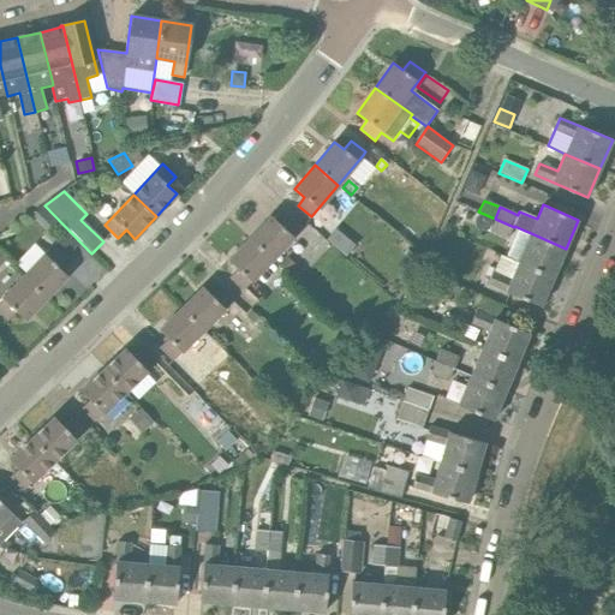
[(58,221),(43,207),(33,216),(47,231),(58,221)]
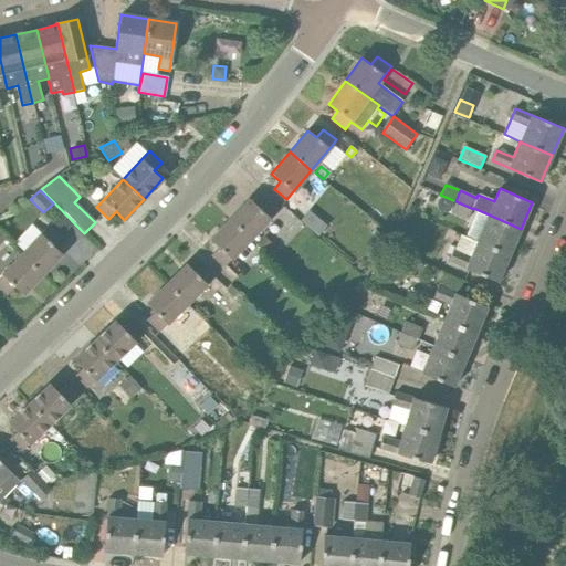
[(249,199),(230,219),(251,239),(278,210),(264,199),(258,207),(249,199)]
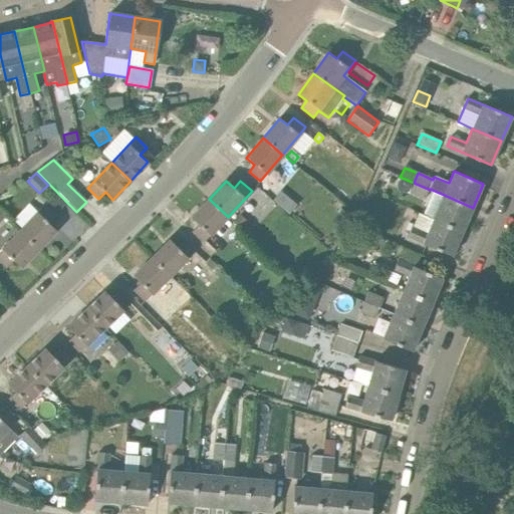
[(425,201),(430,190),(414,183),(409,194),(425,201)]
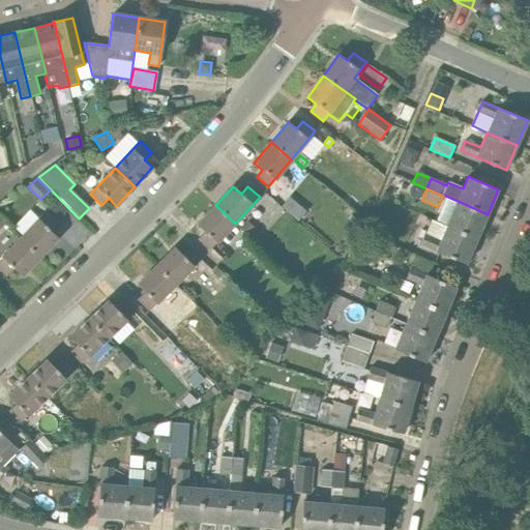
[(488,214),(458,201),(447,227),(476,239),(488,214)]
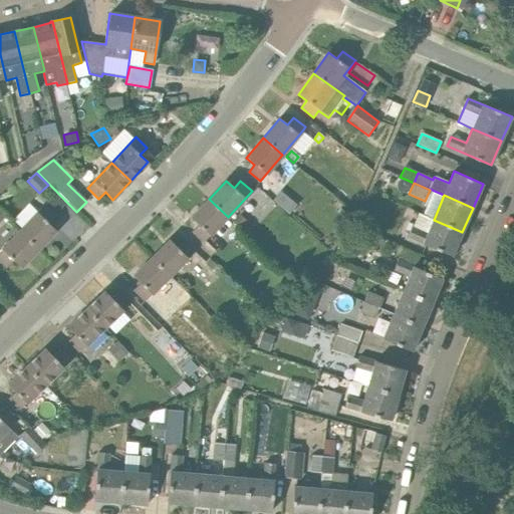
[(290,198),(282,207),(291,214),(298,205),(290,198)]
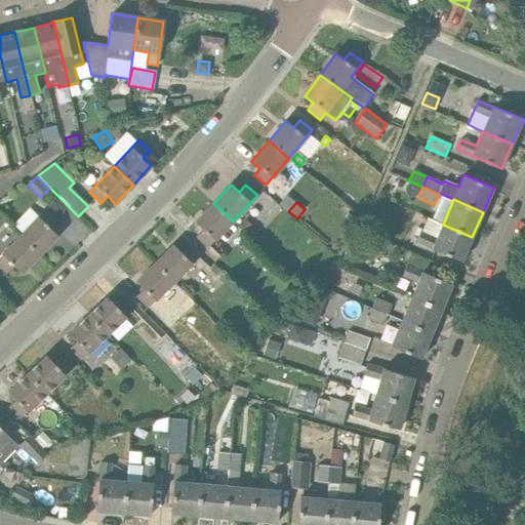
[(233,221),(213,203),(195,223),(203,230),(197,237),(208,247),(233,221)]
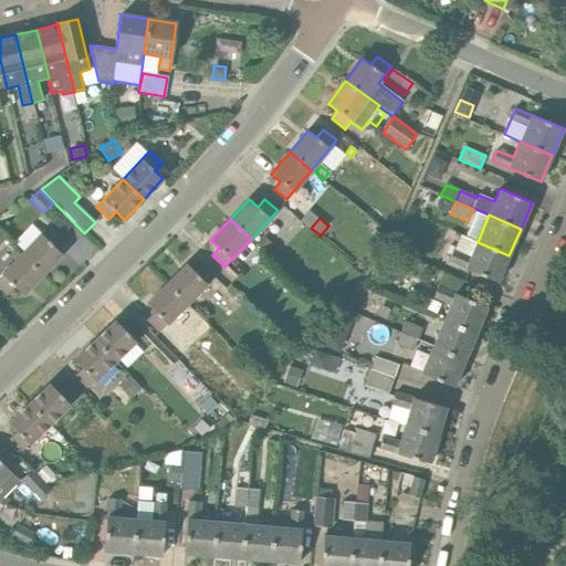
[(22,254),(42,274),(62,253),(54,245),(61,239),(49,227),(22,254)]
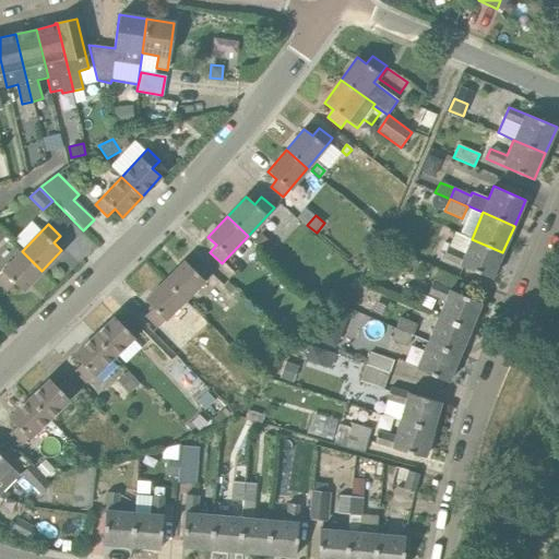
[(260,233),(252,240),(261,249),(269,241),(260,233)]
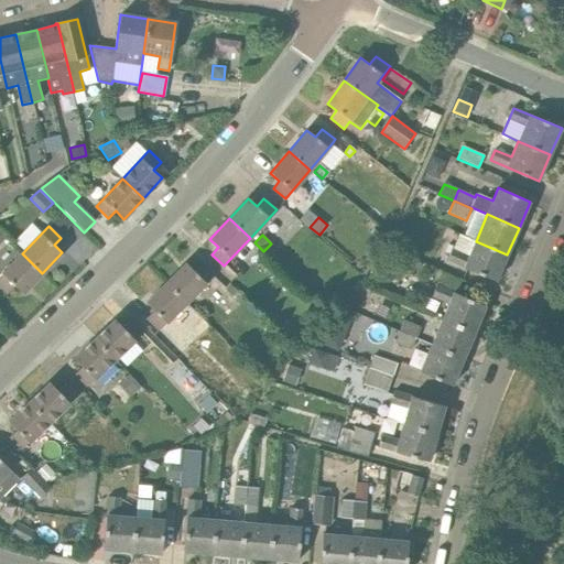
[(476,241),(468,257),(452,249),(447,260),(496,281),(507,255),(476,241)]
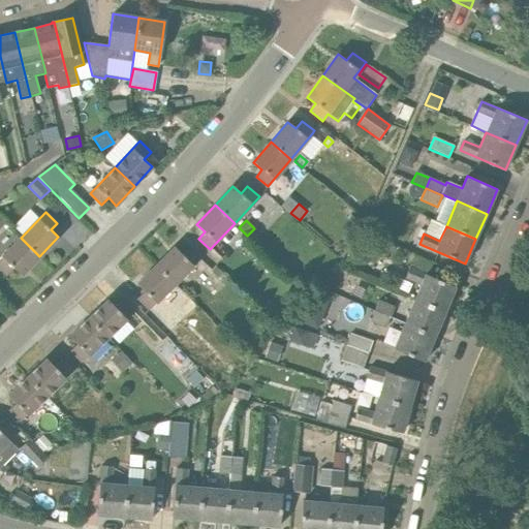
[(39,256),(21,238),(0,259),(0,268),(7,275),(14,269),(22,276),(39,256)]
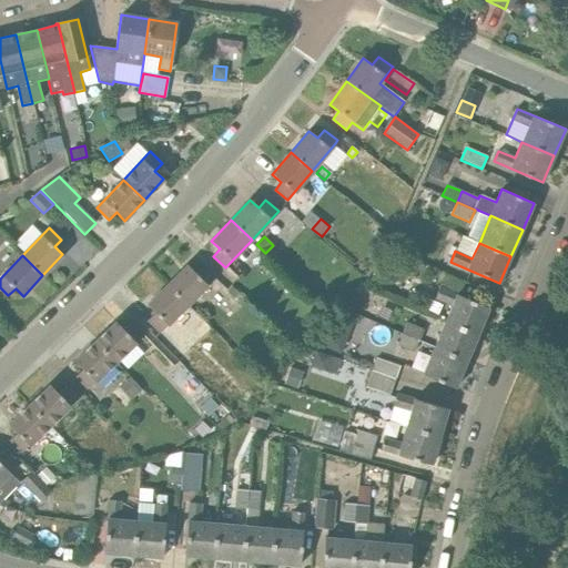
[(168,285),(188,305),(214,279),(203,266),(195,273),(188,265),(168,285)]
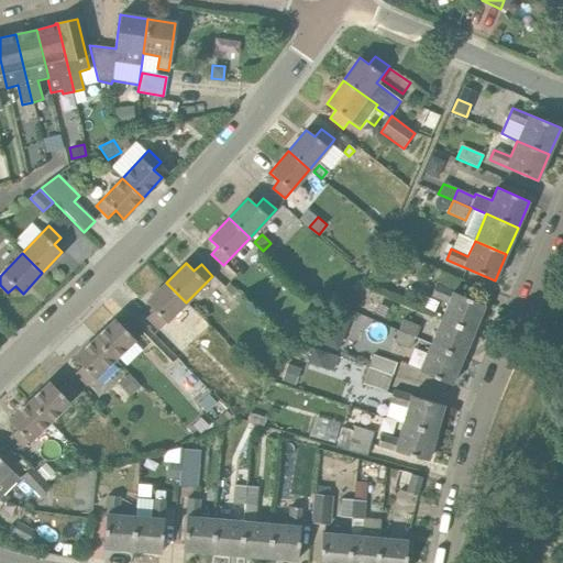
[(377,289),(382,277),(371,271),(370,273),(365,284),(377,289)]
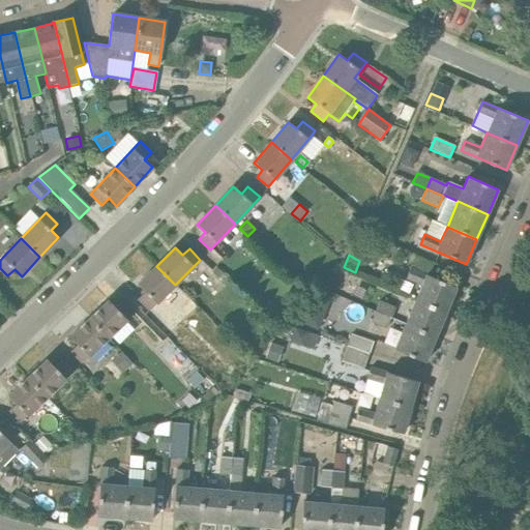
[(175,285),(156,266),(138,285),(145,292),(137,299),(148,311),(175,285)]
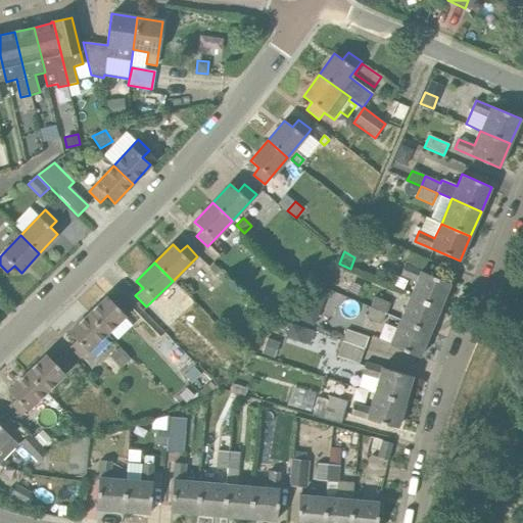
[(410,295),(440,307),(450,283),(405,265),(400,275),(416,281),(410,295)]
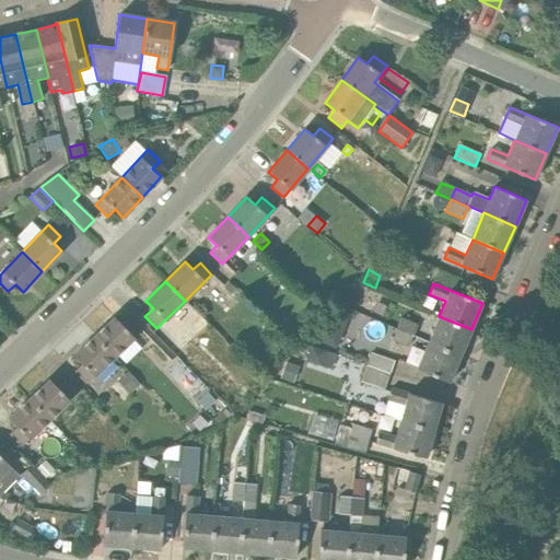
[(439,316),(432,333),(428,342),(461,356),(471,329),(439,316)]
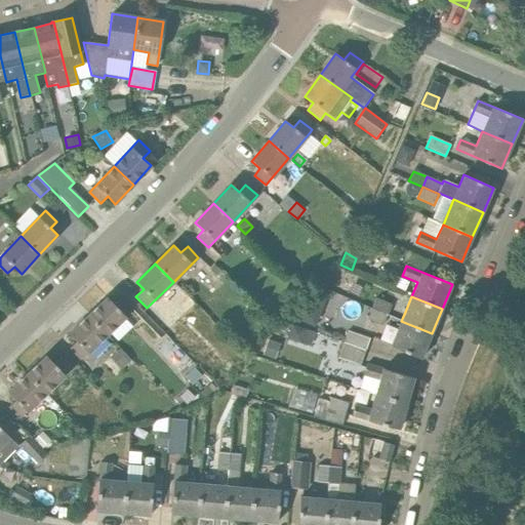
[(88,316),(107,334),(132,310),(121,298),(115,305),(107,297),(88,316)]
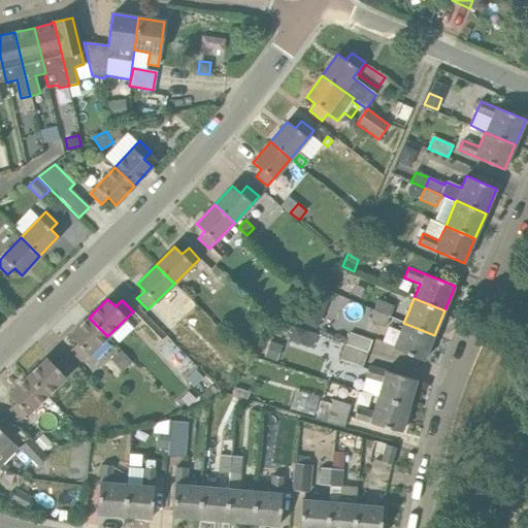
[(373,310),(389,317),(393,307),(377,300),(373,310)]
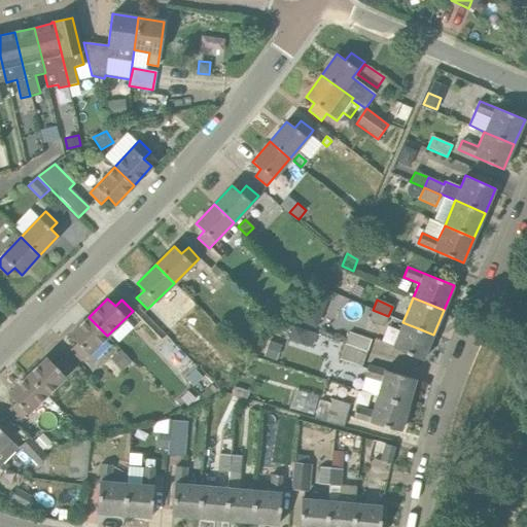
[(308,306),(302,322),(317,328),(323,312),(308,306)]
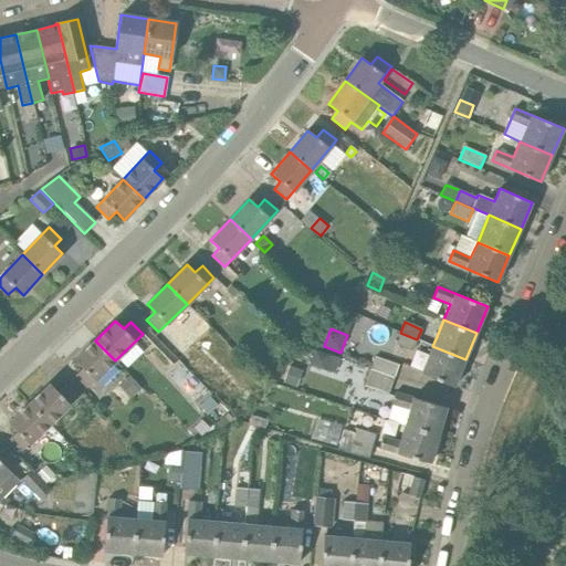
[(417,339),(400,333),(395,345),(411,352),(417,339)]
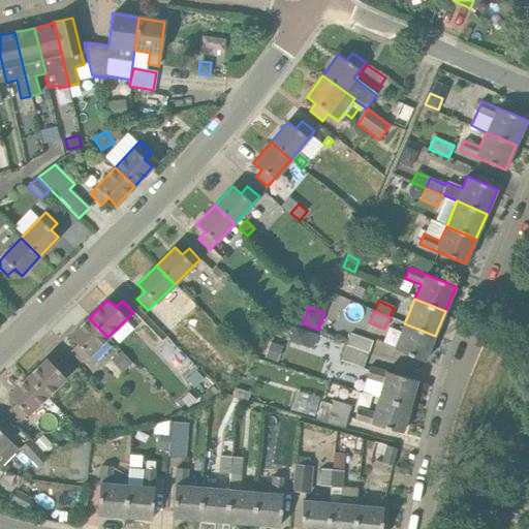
[(183,316),(154,343),(181,373),(211,346),(183,316)]
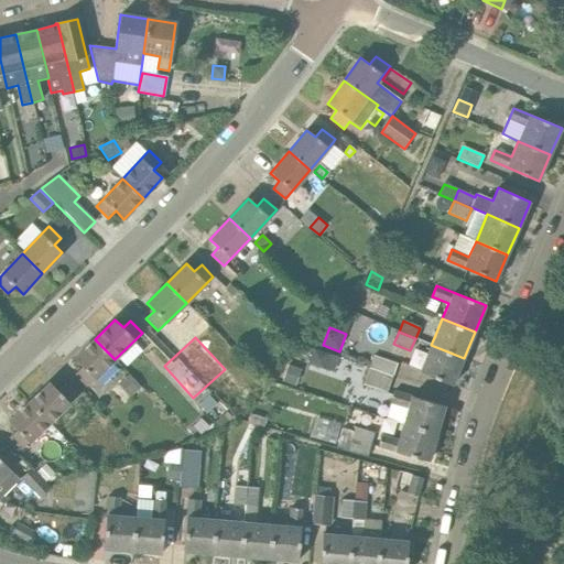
[(115,359),(95,339),(75,359),(83,367),(75,375),(86,387),(95,378),(100,383),(117,366),(112,361),(115,359)]
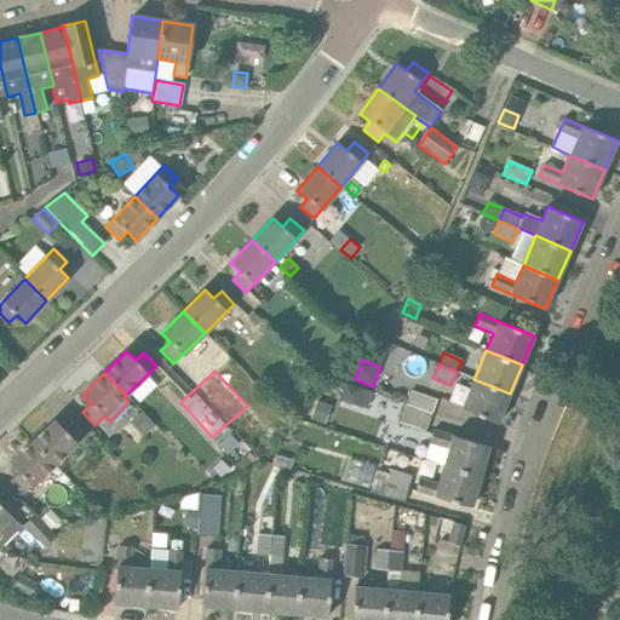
[(510,394),(474,379),(461,408),(497,424),(510,394)]
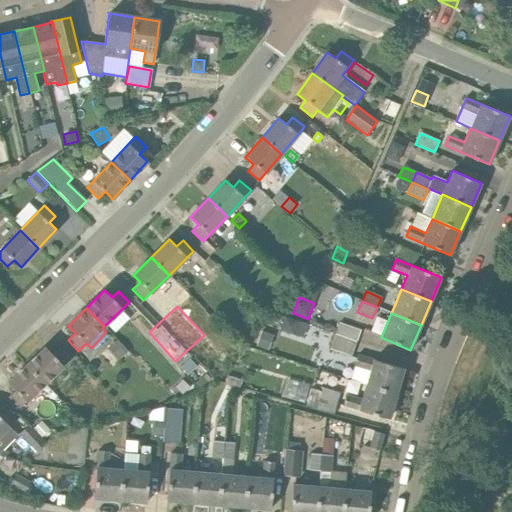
[(297,322),(285,318),(280,330),(288,333),(295,329),(297,322)]
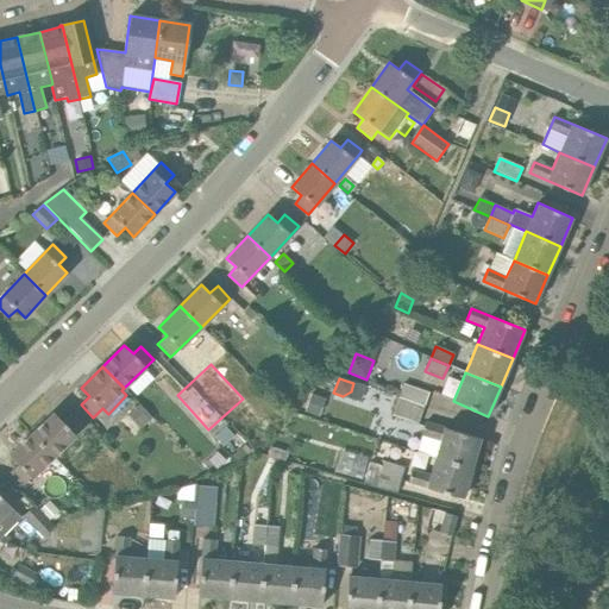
[(399,397),(424,407),(428,394),(403,384),(399,397)]
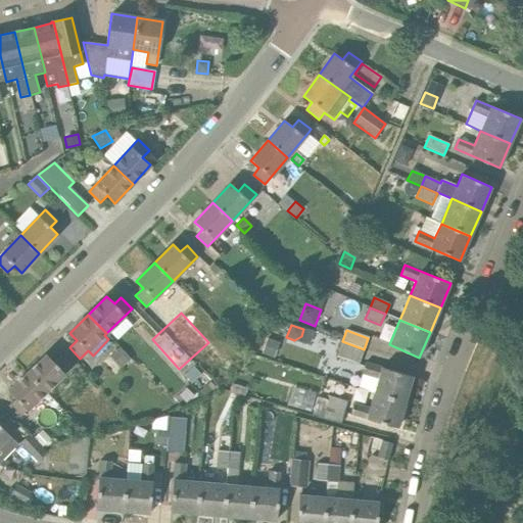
[(359,366),(364,349),(342,341),(329,336),(323,352),(359,366)]
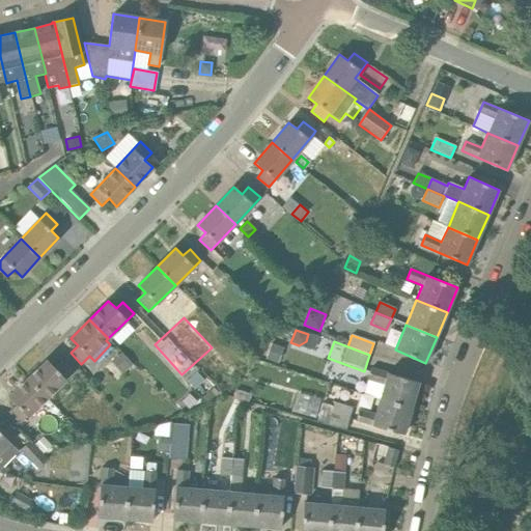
[(283,347),(272,343),(266,359),(277,363),(283,347)]
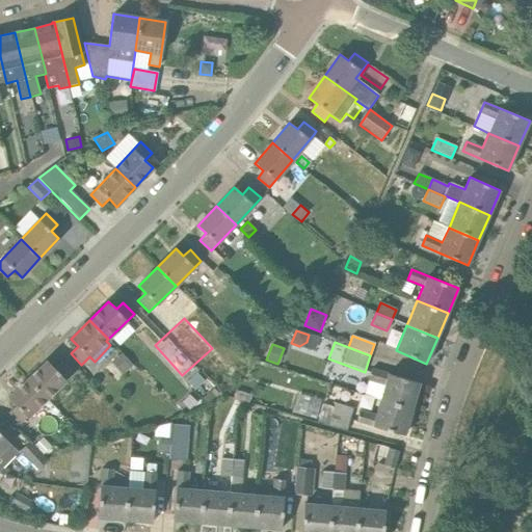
[(122,353),(112,363),(124,374),(133,365),(122,353)]
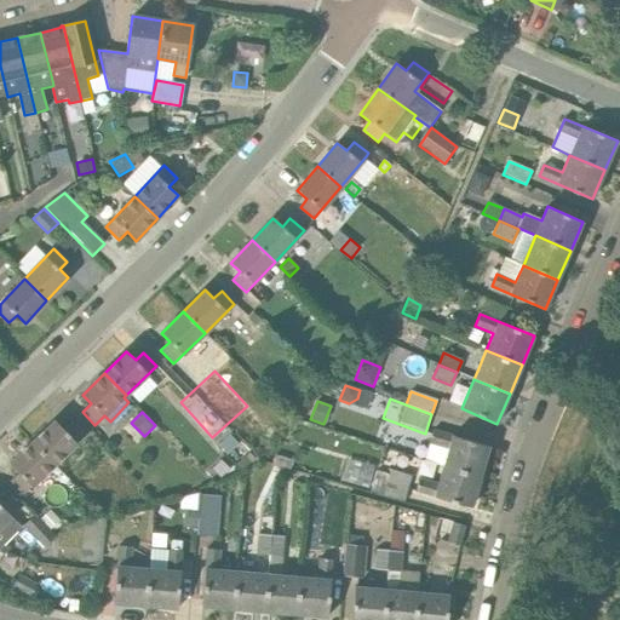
[(33,442),(55,464),(84,435),(72,422),(64,429),(55,420),(33,442)]
